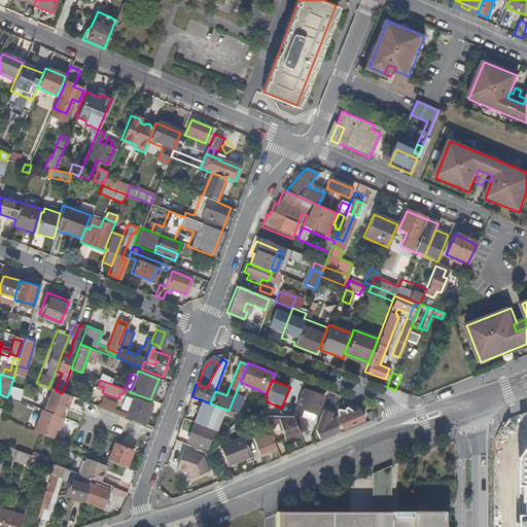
[(58,384),(51,381),(48,388),(51,389),(56,390),(58,384)]
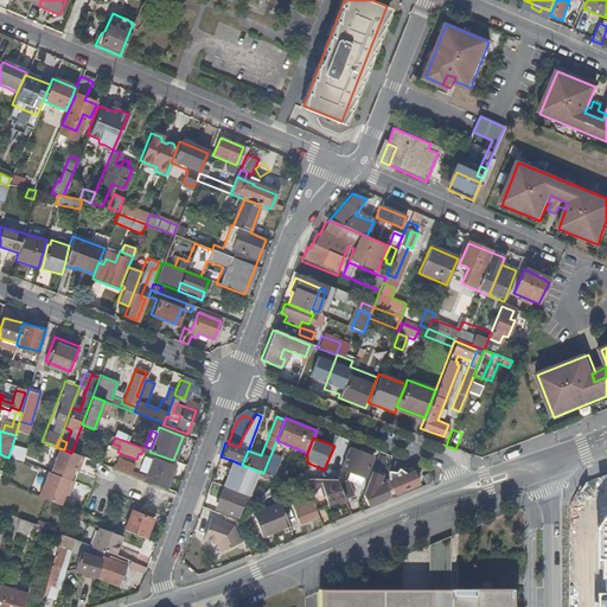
[(59,448),(50,473),(69,481),(74,471),(75,465),(78,466),(82,457),(71,453),(64,449),(59,448)]
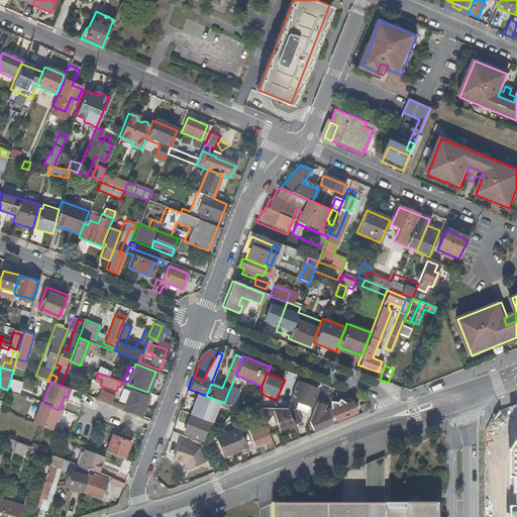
[(297,382),(290,399),(309,406),(316,389),(297,382)]
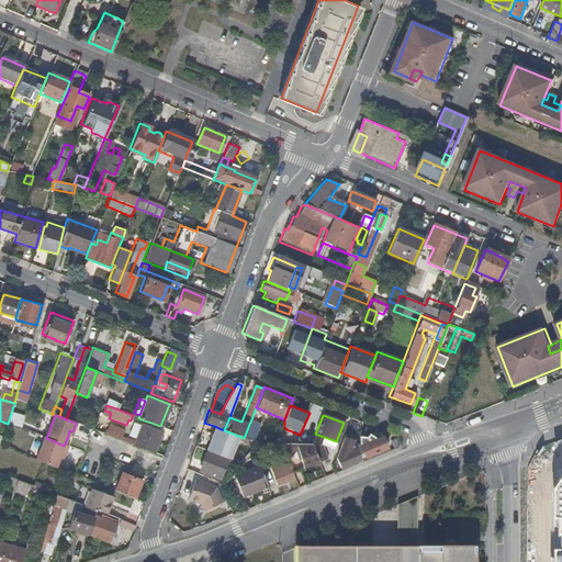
[(251,419),(244,438),(250,441),(258,423),(251,419)]
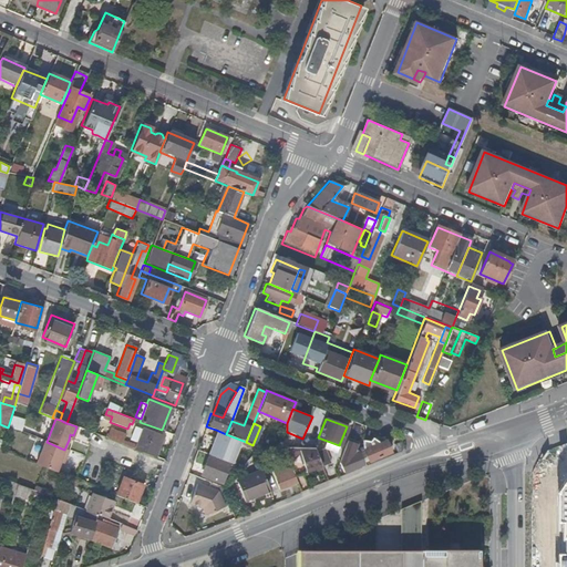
[(109,431),(106,439),(154,456),(162,435),(141,428),(134,444),(123,440),(124,437),(109,431)]
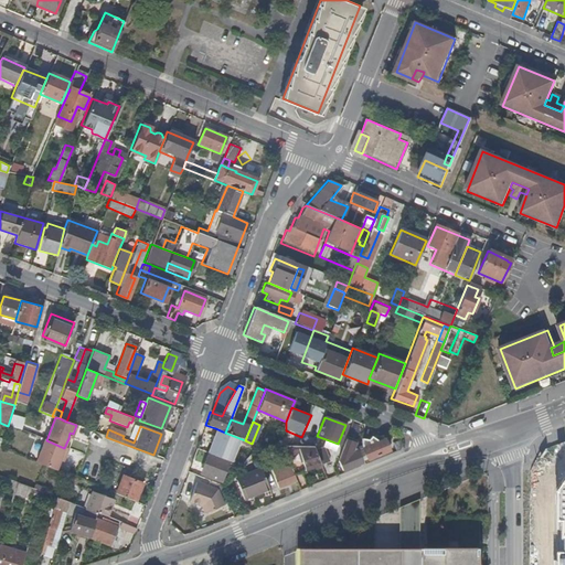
[(225,433),(215,428),(206,449),(228,458),(235,444),(254,450),(259,446),(252,444),(245,440),(225,433)]
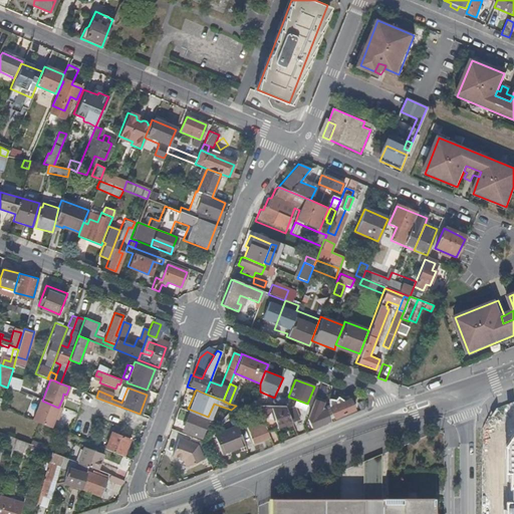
[(334,400),(330,400),(330,406),(334,416),(354,407),(350,398),(343,401),(337,397),(334,400)]
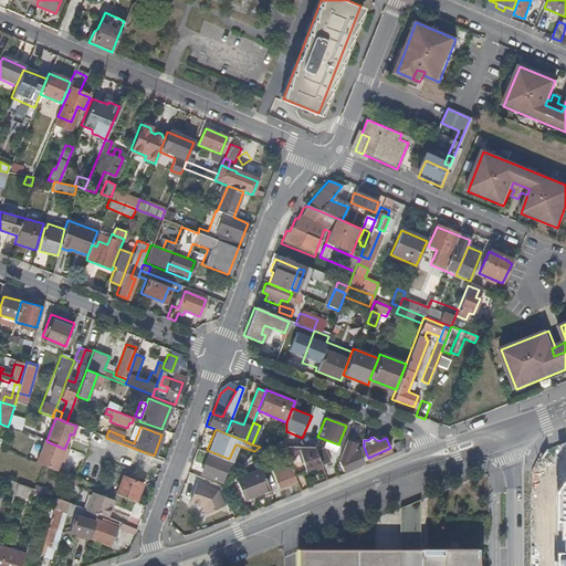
[(355,441),(346,438),(339,458),(344,469),(363,460),(357,450),(353,448),(355,441)]
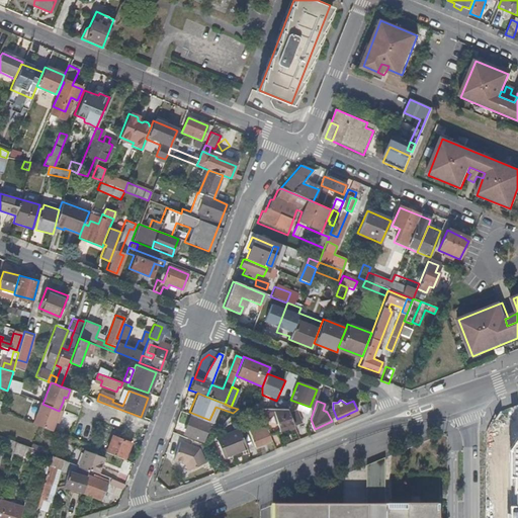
[(40,403),(32,425),(36,426),(51,432),(54,423),(56,418),(59,419),(62,412),(59,411),(42,404),(40,403)]
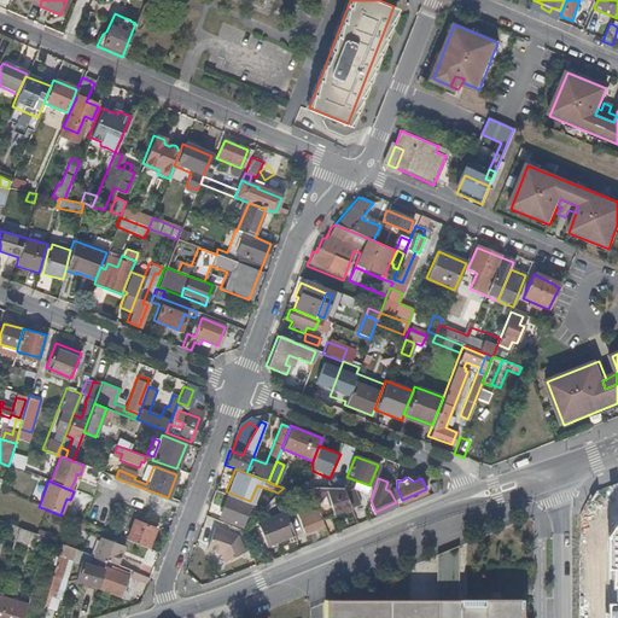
[(318,488),(309,488),(313,496),(315,502),(322,519),(351,507),(344,491),(343,488),(318,488)]
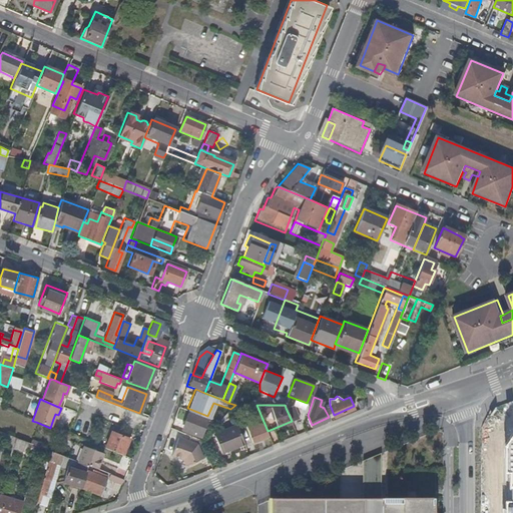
[(292,421),(299,418),(293,405),(286,408),(292,421)]
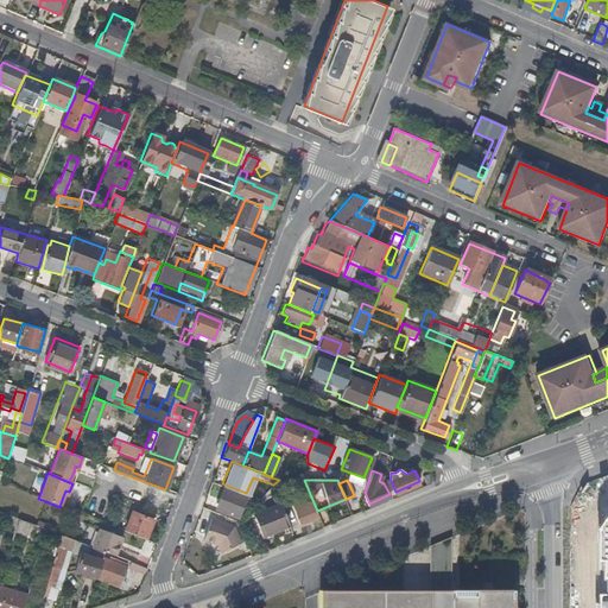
[(257,500),(255,501),(261,504),(273,492),(271,487),(257,500)]
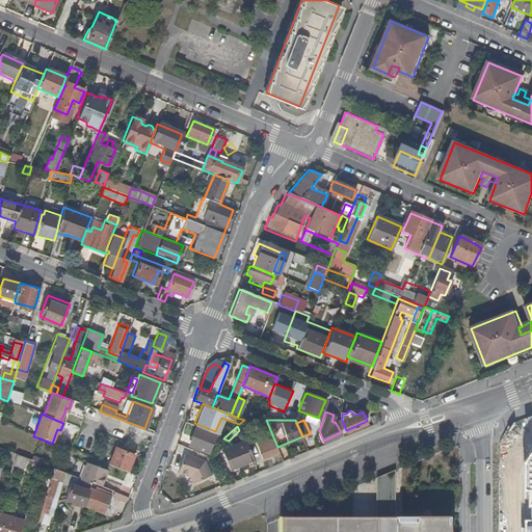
[(224,437),(197,427),(190,447),(206,453),(210,443),(217,445),(223,439),(224,437)]
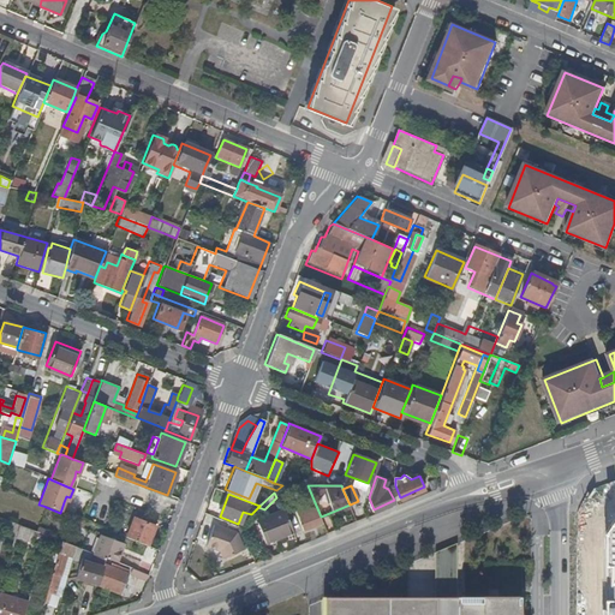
[(302,496),(304,503),(314,500),(311,494),(302,496)]
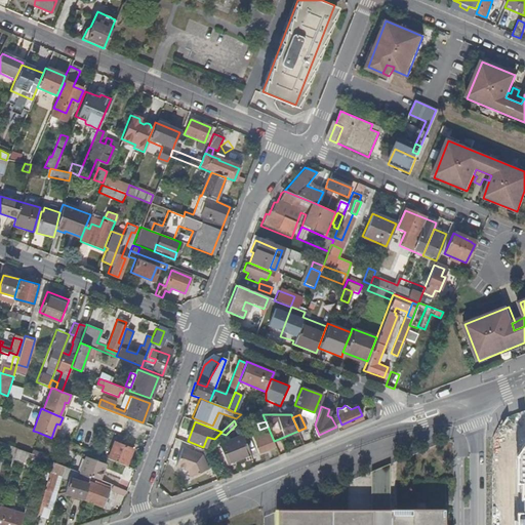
[(274,441),(268,427),(259,430),(261,434),(254,436),(261,452),(276,446),(274,441)]
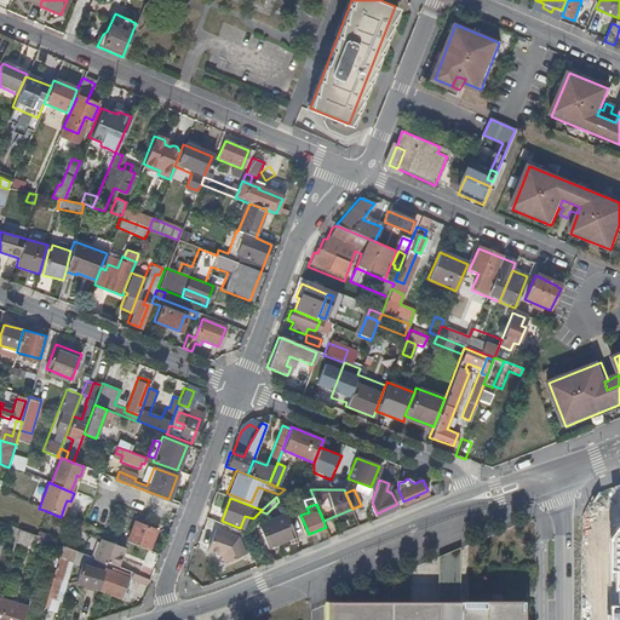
[(294,539),(285,516),(256,528),(267,552),(294,539)]
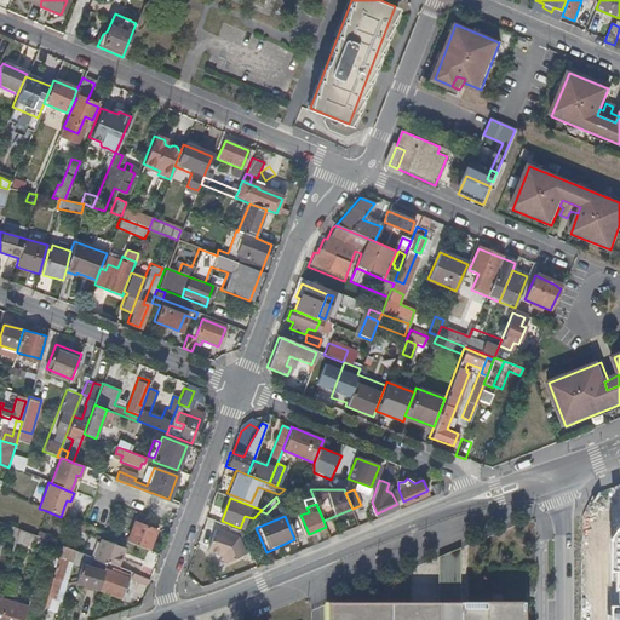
[(112,537),(126,541),(133,522),(119,517),(112,537)]
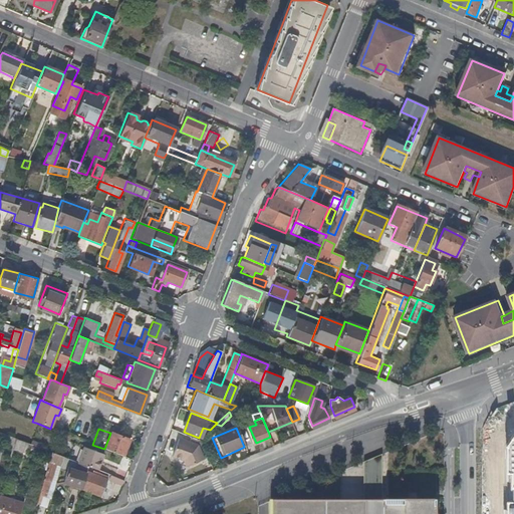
[(16,440),(0,433),(0,438),(0,439),(0,443),(5,445),(4,449),(12,451),(13,450),(16,440)]
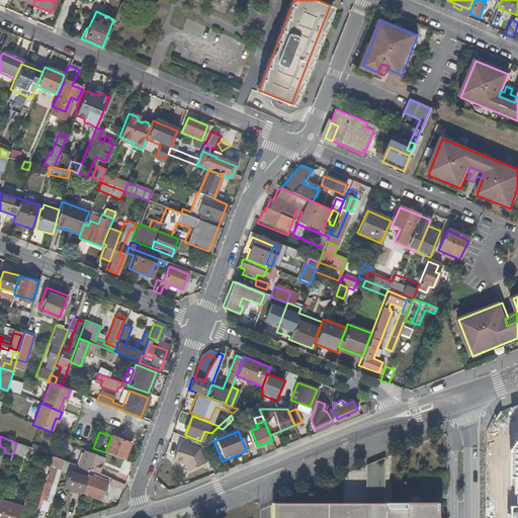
[(111,436),(105,452),(122,459),(128,443),(111,436)]
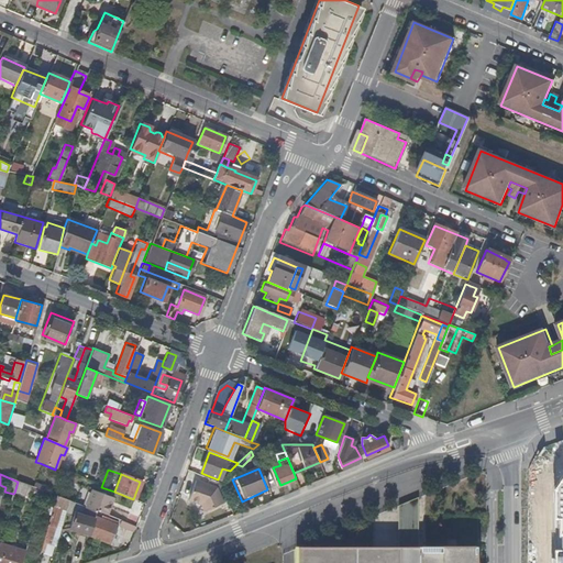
[(196,474),(194,481),(217,488),(223,506),(228,505),(219,482),(196,474)]
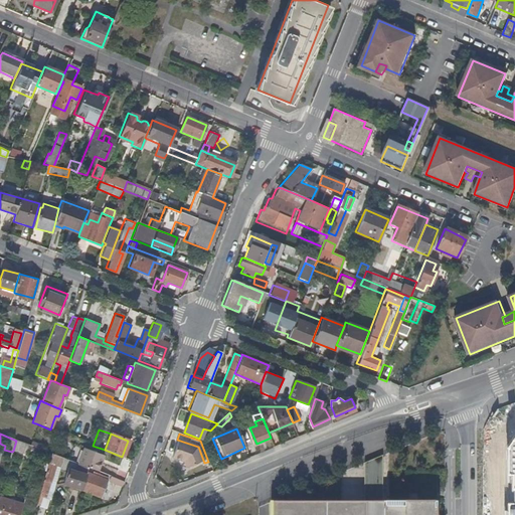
[(198,447),(177,440),(170,458),(184,462),(187,471),(204,463),(198,447)]
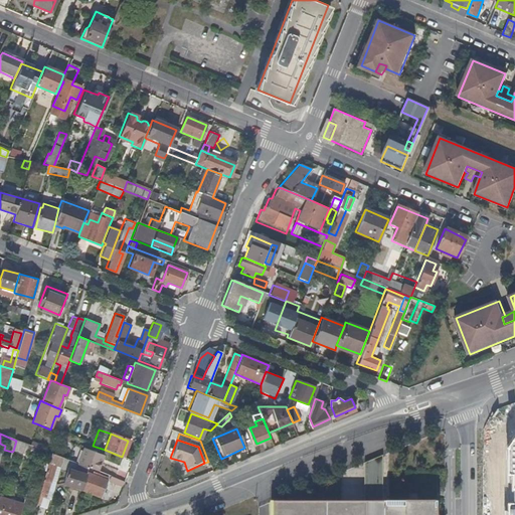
[(28,446),(16,441),(13,451),(25,455),(28,446)]
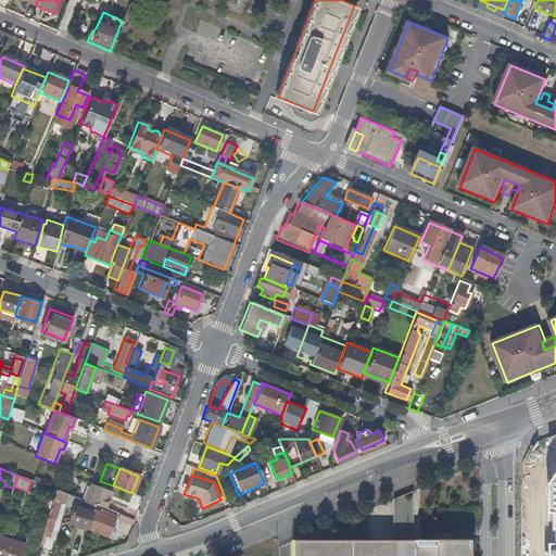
[(111,492),(89,483),(83,501),(84,502),(104,509),(111,492)]
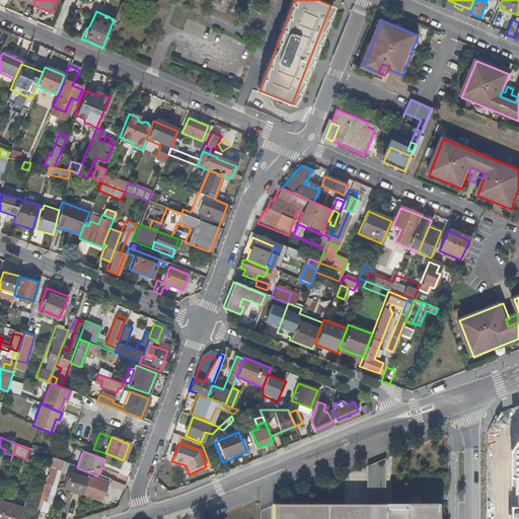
[(64,462),(52,458),(40,500),(48,502),(57,469),(62,470),(64,462)]
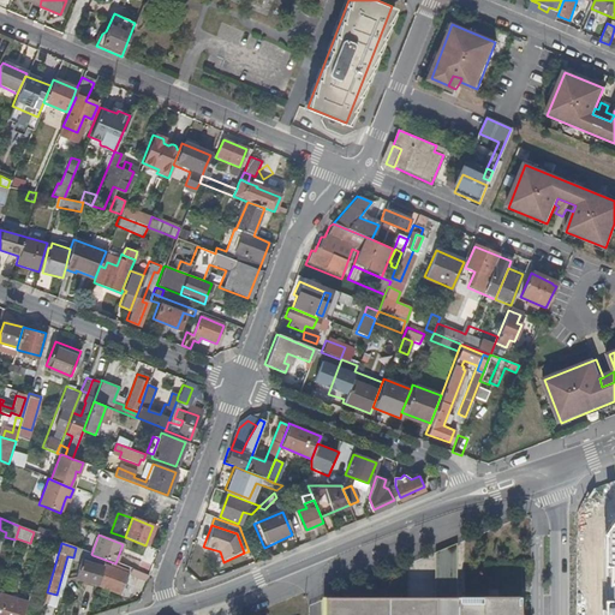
[(84,551),(76,548),(73,557),(72,560),(79,562),(75,577),(95,583),(95,584),(117,592),(126,572),(111,563),(109,567),(103,565),(102,566),(90,562),(82,560),(84,551)]
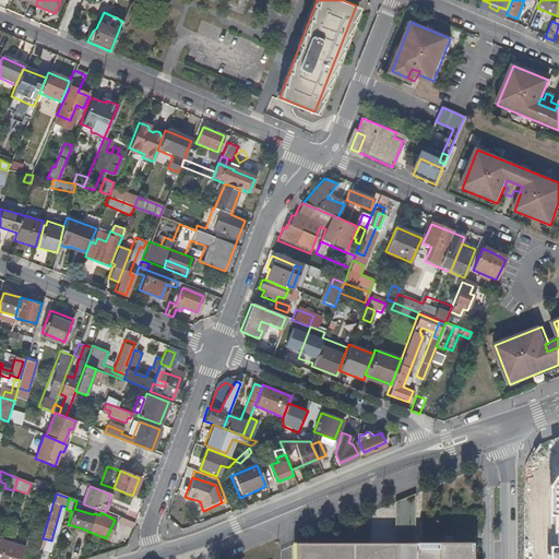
[(83,503),(76,501),(74,509),(82,511),(84,504),(83,503)]
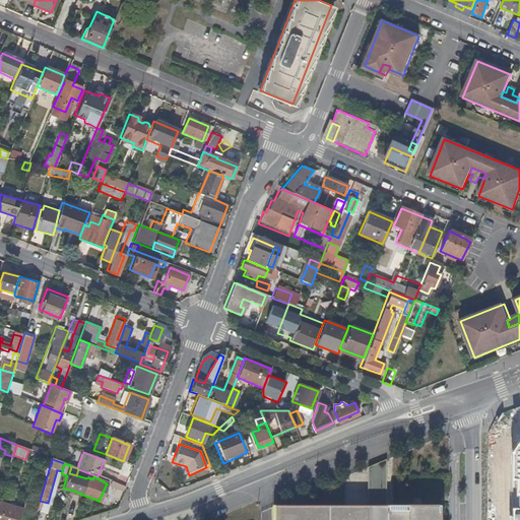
[(0,519),(21,519),(24,511),(0,503),(0,500),(0,519)]
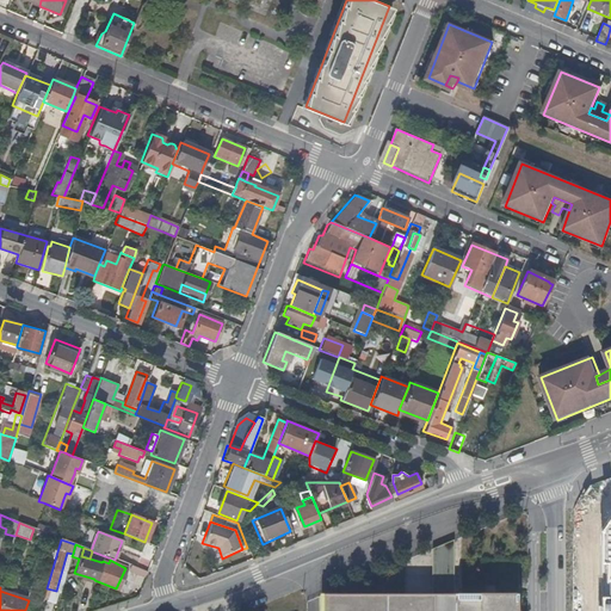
[(517,610),(517,591),(323,593),(322,610),(517,610)]
